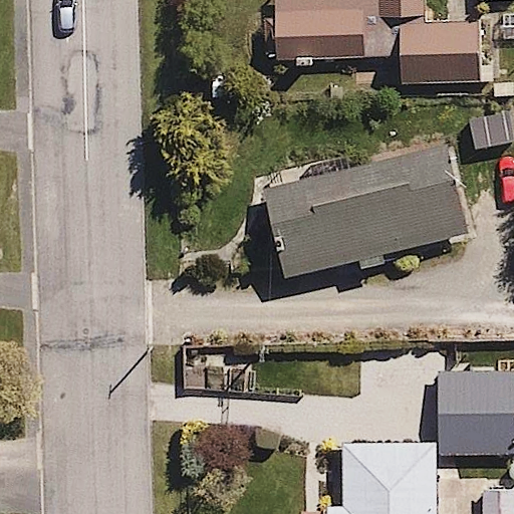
[(477,55),(477,24),(422,25),(421,0),(273,0),(275,59),(477,55)]
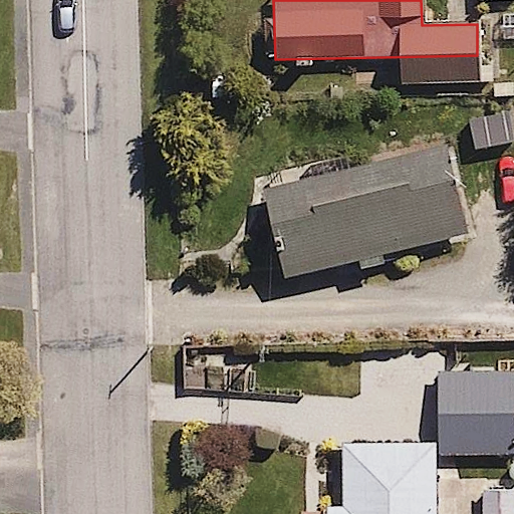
[(451,146),(263,194),(286,280),(354,262),(357,273),(388,266),(384,255),(473,232),(451,146)]
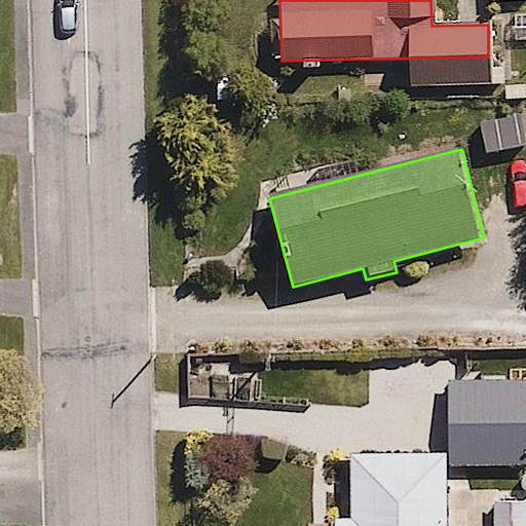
[(525,416),(459,417),(459,460),(525,458),(525,416)]
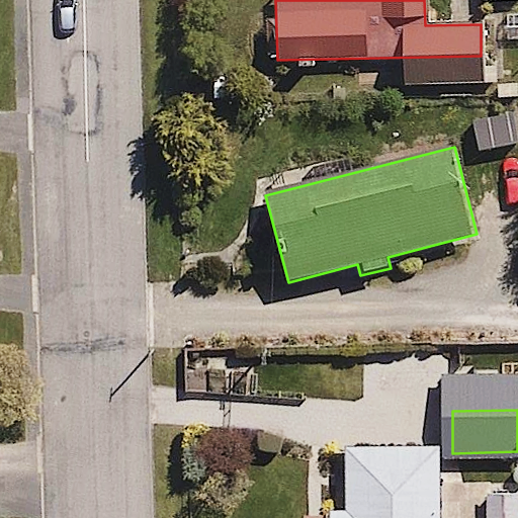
[(439,517),(439,446),(340,448),(341,506),(320,506),(320,517),(439,517)]
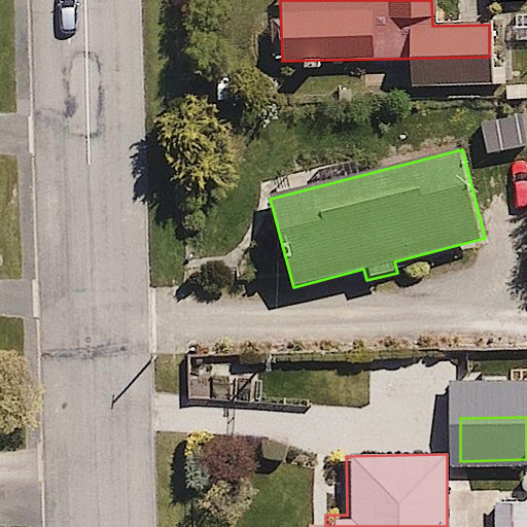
[(526,526),(526,490),(464,491),(464,526),(526,526)]
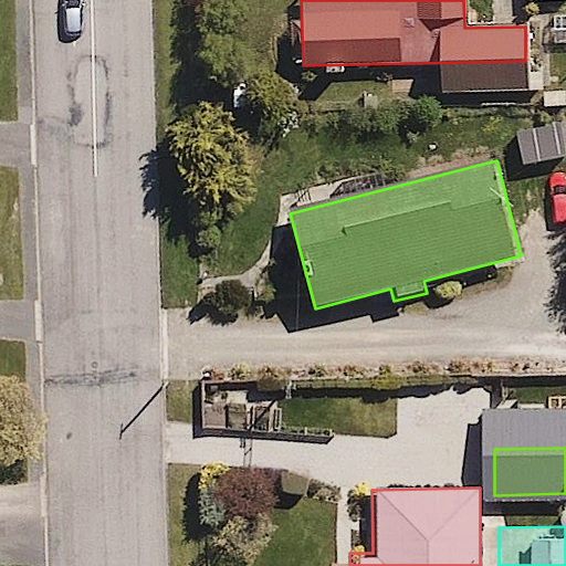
All buildings are outlined.
